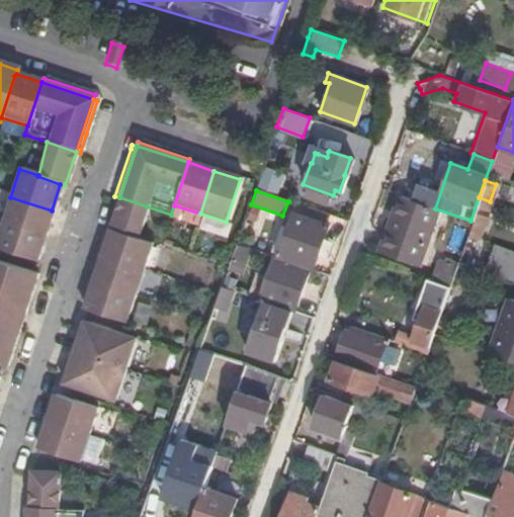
[(429,205),(400,195),(394,210),(389,209),(382,226),(387,228),(379,249),(416,262),(424,241),(417,239),(429,205)]
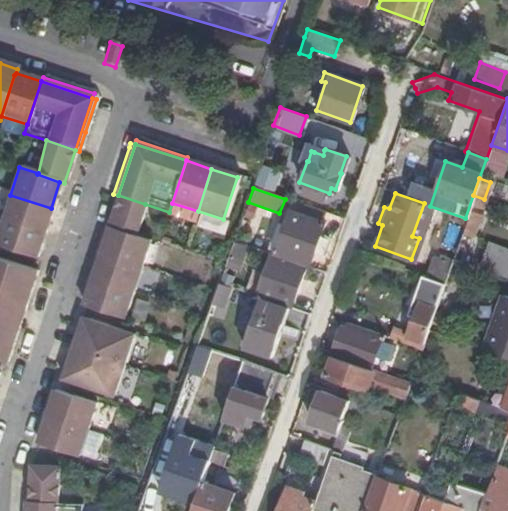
[(43,233),(51,208),(10,195),(2,220),(43,233)]
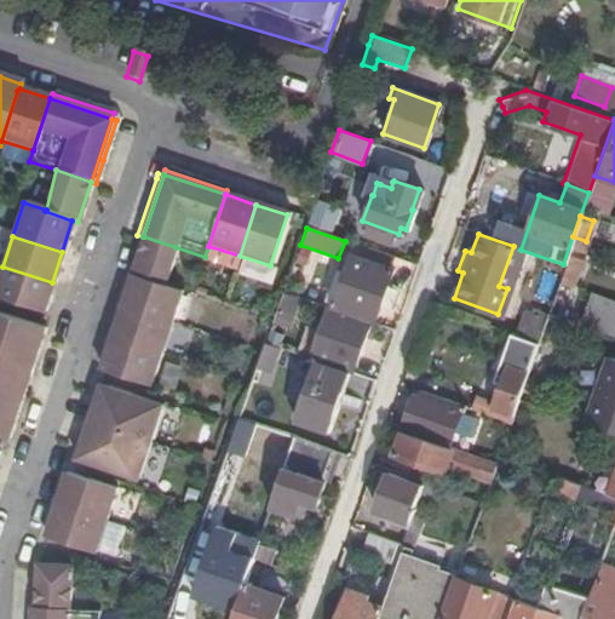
[(176,247),(143,236),(139,245),(130,278),(161,288),(162,286),(176,247)]
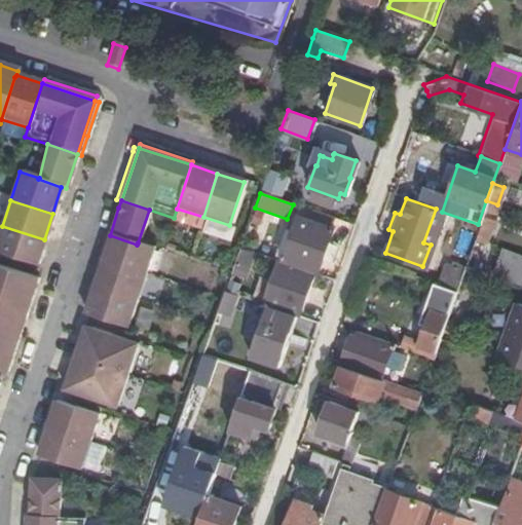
[(478,224),(472,241),(483,245),(497,204),(486,200),(478,224)]
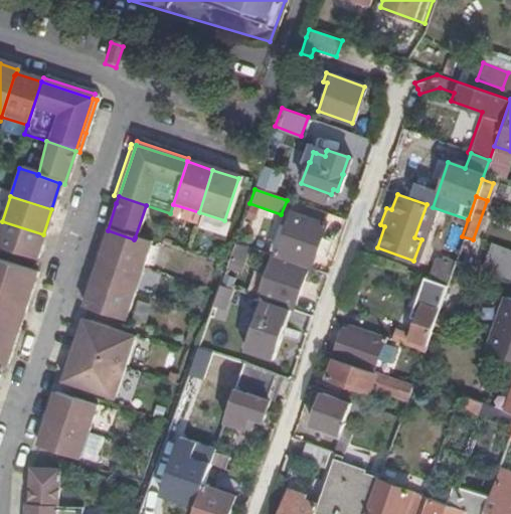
[(324,224),(328,213),(309,206),(305,217),(324,224)]
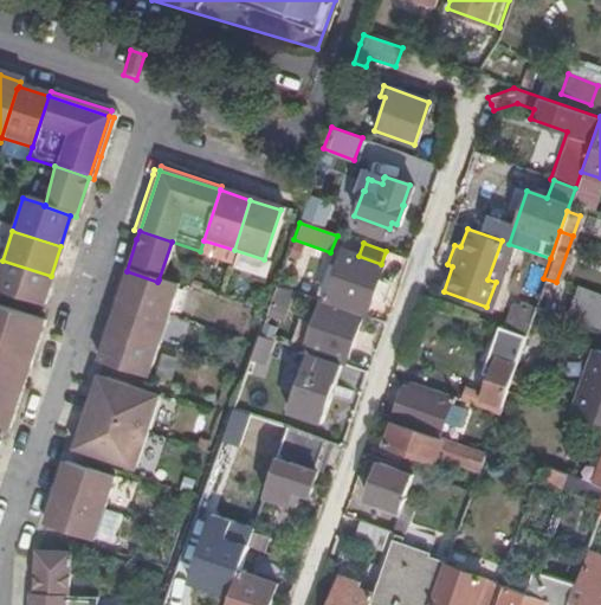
[(323,302),(341,308),(341,304),(364,313),(369,297),(375,281),(381,264),(359,256),(341,250),(323,302)]
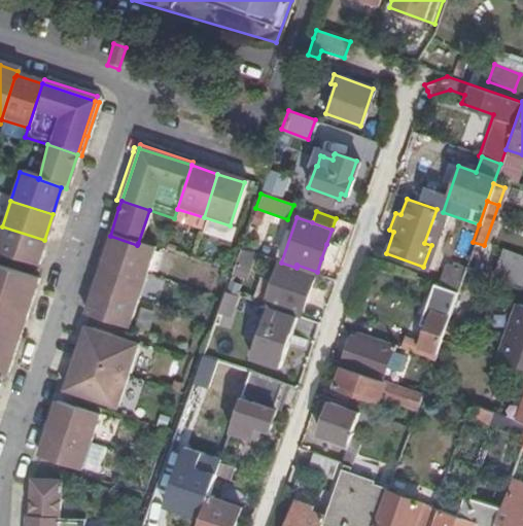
[(0,254),(35,267),(44,240),(2,226),(0,233),(0,254)]
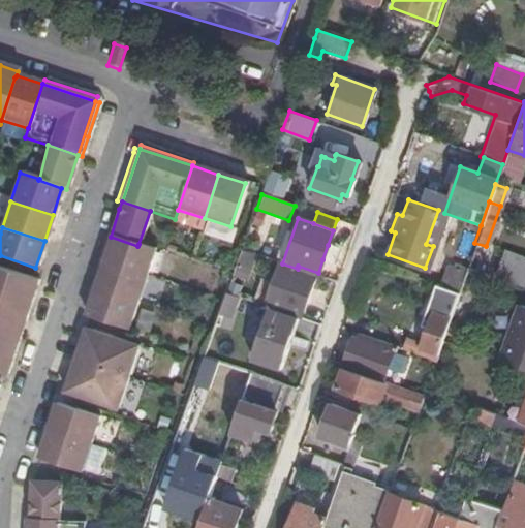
[(137,246),(111,237),(101,262),(145,277),(153,249),(139,244),(137,246)]
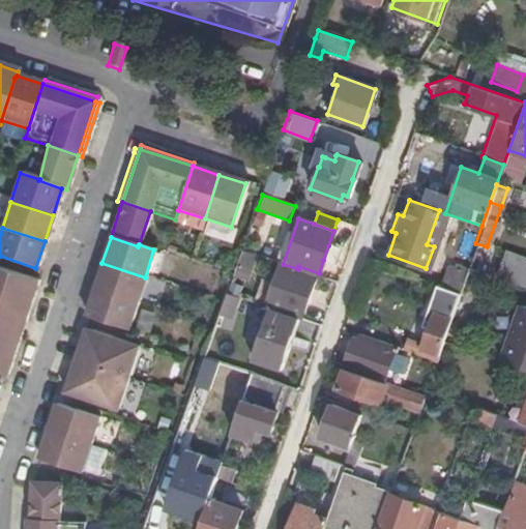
[(328,245),(323,260),(331,263),(337,247),(328,245)]
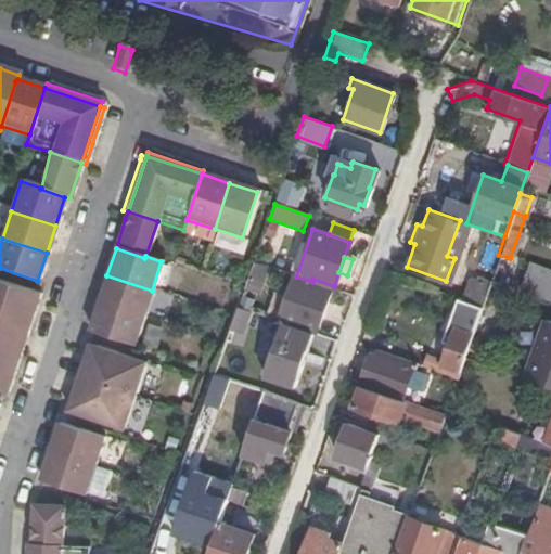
[(508,287),(550,303),(550,300),(550,273),(517,261),(508,287)]
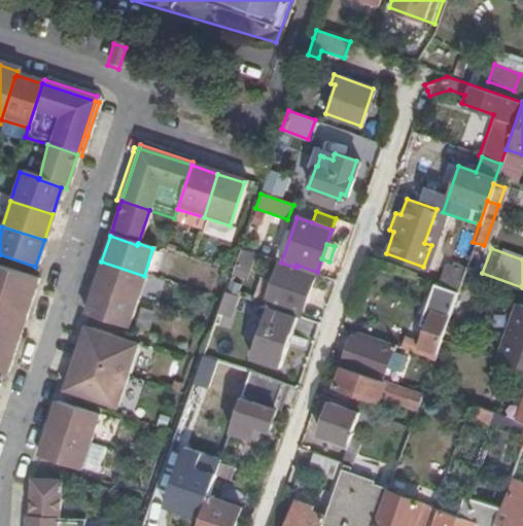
[(246,271),(252,253),(241,249),(235,267),(246,271)]
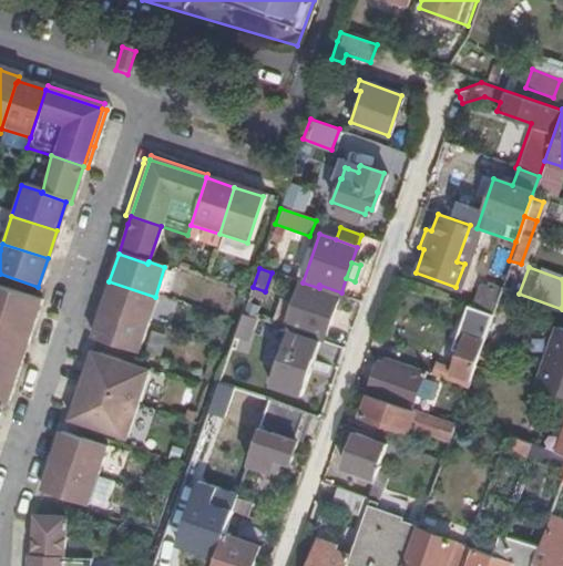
[(155,297),(109,281),(100,310),(145,326),(155,297)]
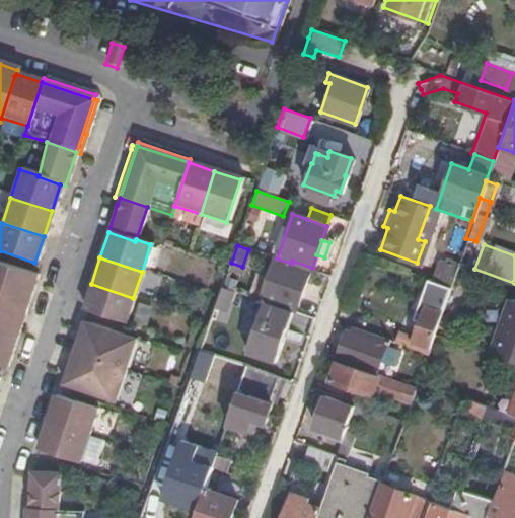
[(448,287),(455,267),(428,257),(422,277),(425,278),(448,287)]
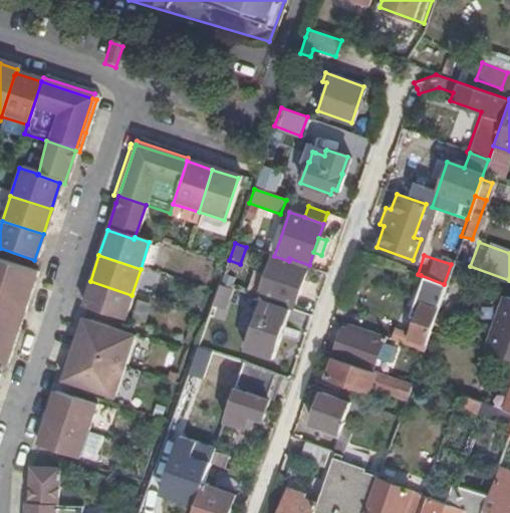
[(288,309),(290,309),(303,269),(277,260),(264,300),(288,309)]
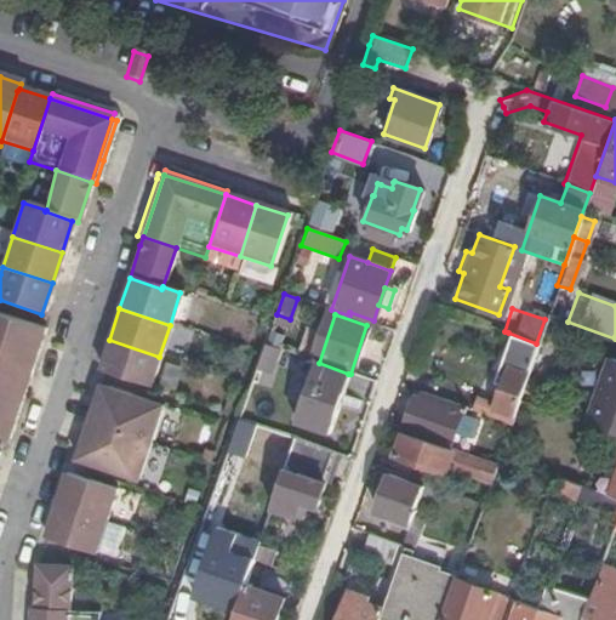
[(537,407),(568,322),(547,314),(545,319),(536,343),(517,399),(537,407)]
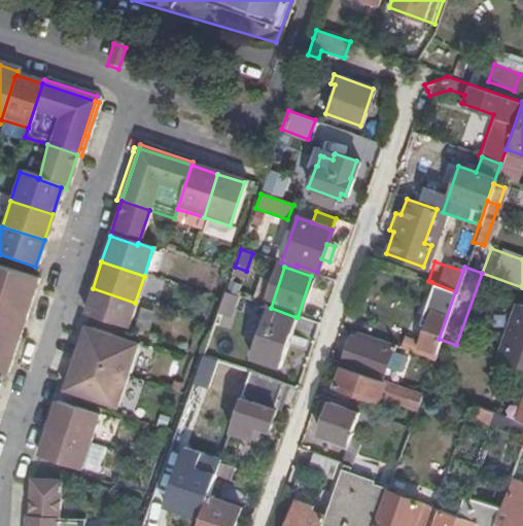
[(35,281),(31,279),(0,268),(0,304),(26,313),(35,281)]
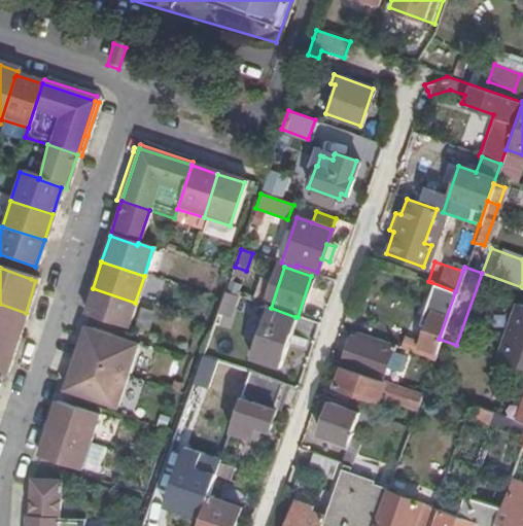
[(431,357),(439,339),(455,291),(431,282),(418,322),(424,324),(418,343),(415,352),(431,357)]
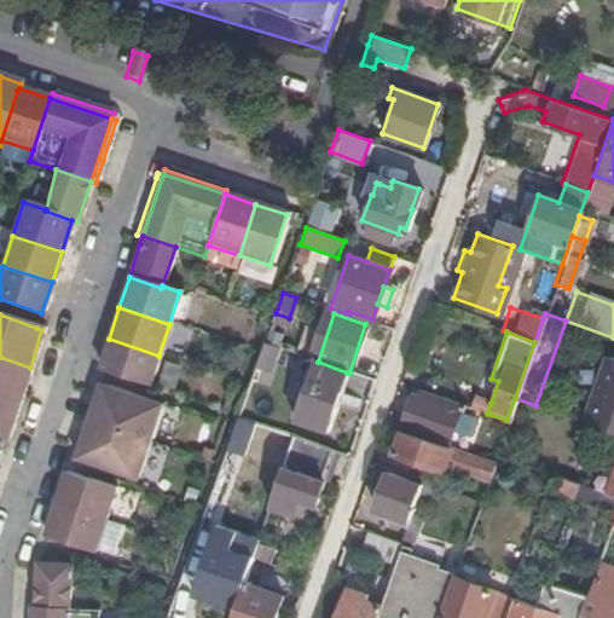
[(149,387),(158,356),(109,339),(98,370),(103,371),(149,387)]
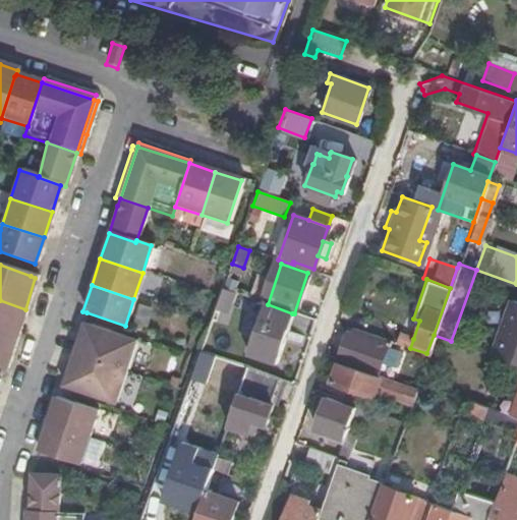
[(25,309),(0,300),(0,334),(14,339),(25,309)]
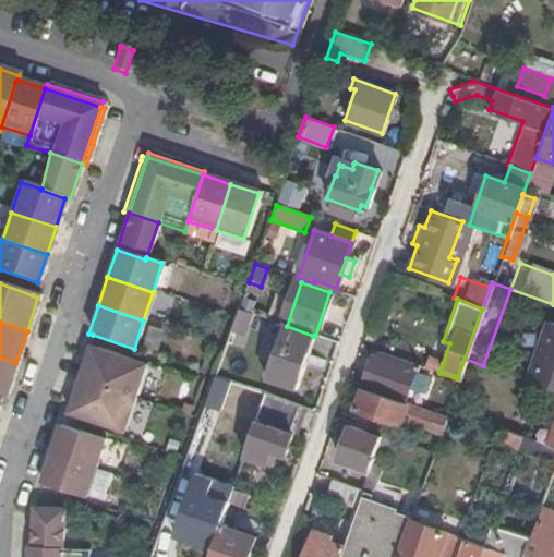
[(553,390),(553,323),(548,322),(527,380),(553,390)]
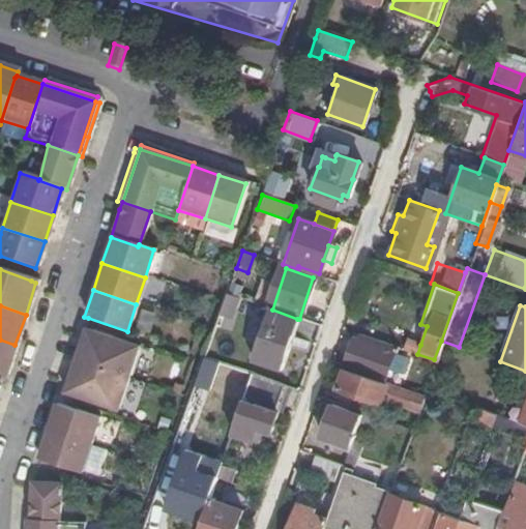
[(252,358),(281,369),(297,319),(272,310),(268,307),(252,358)]
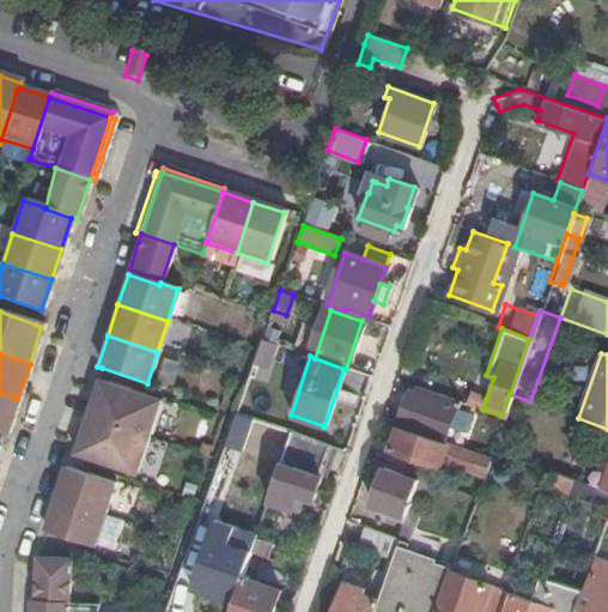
[(159,403),(97,382),(85,418),(147,440),(159,403)]
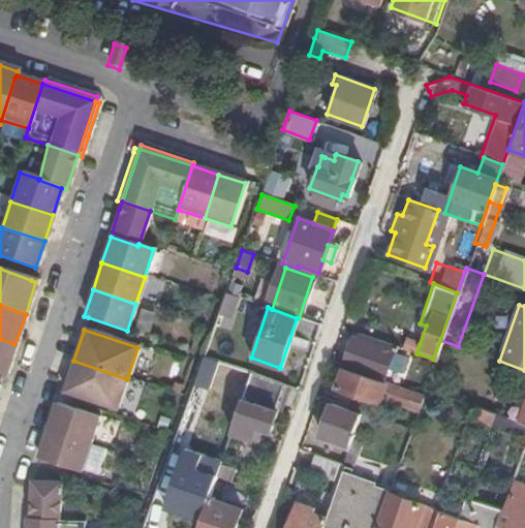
[(417,353),(420,344),(414,343),(418,336),(406,332),(401,348),(417,353)]
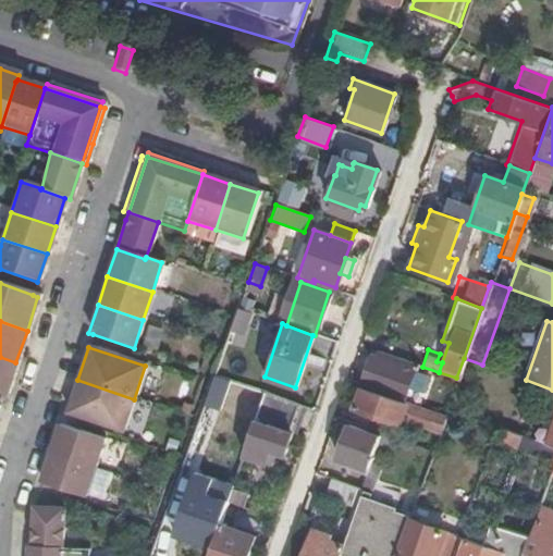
[(417,365),(379,351),(378,357),(369,355),(359,383),(402,397),(412,369),(415,370),(417,365)]
